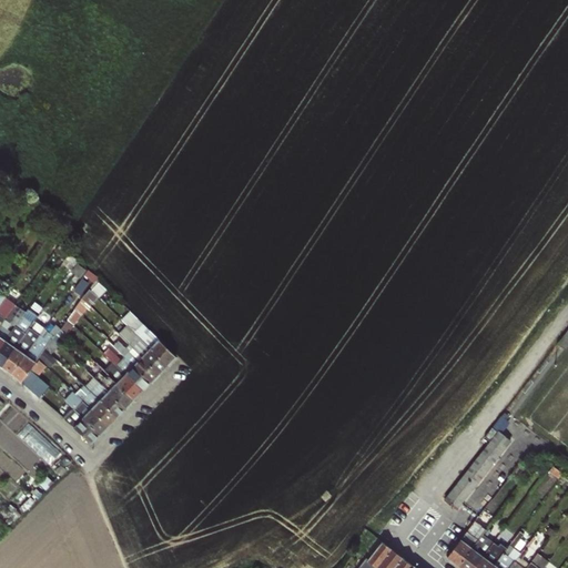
[(9,300),(4,296),(0,303),(0,325),(12,308),(7,304),(9,300)]
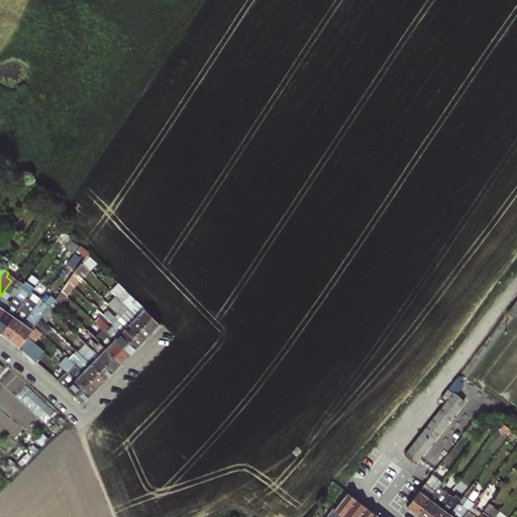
[(108,280),(115,287),(120,283),(113,276),(108,280)]
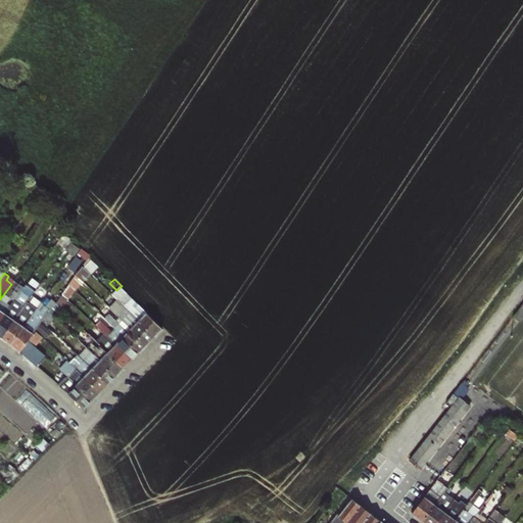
[(14,281),(11,284),(0,299),(0,320),(4,314),(0,312),(5,304),(4,303),(8,296),(14,300),(24,287),(14,281)]
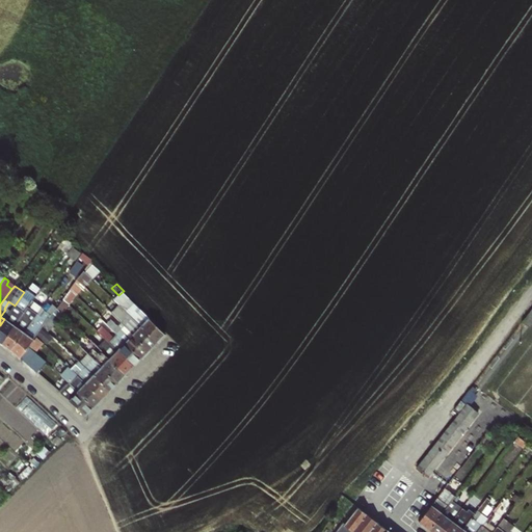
[(134,314),(131,317),(156,342),(163,335),(158,328),(159,327),(124,291),(118,295),(117,297),(134,314)]
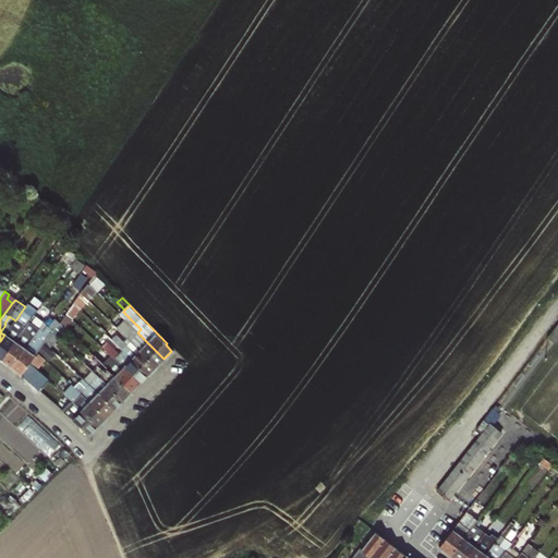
[(1,361),(32,317),(24,313),(27,308),(25,306),(15,320),(4,335),(0,341),(0,360),(1,361)]
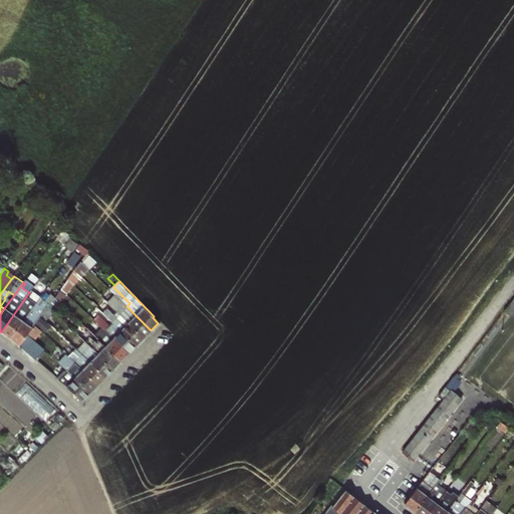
[(31,288),(29,292),(1,332),(10,338),(31,309),(29,307),(38,293),(31,288)]
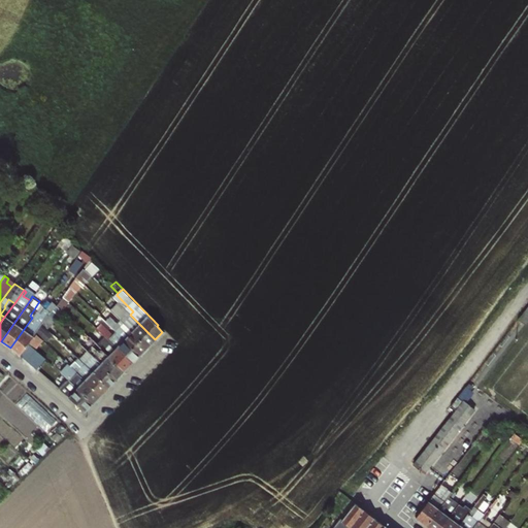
[(66,301),(63,298),(57,306),(60,309),(66,301)]
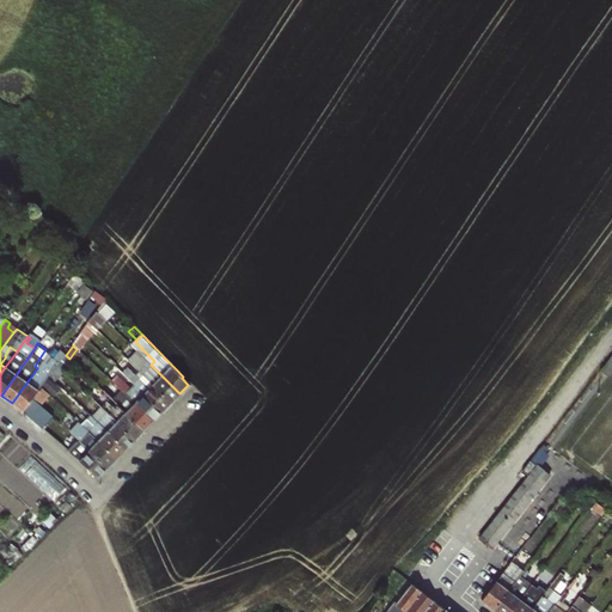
[(124,350),(121,354),(128,361),(129,359),(138,367),(144,361),(134,353),(130,356),(124,350)]
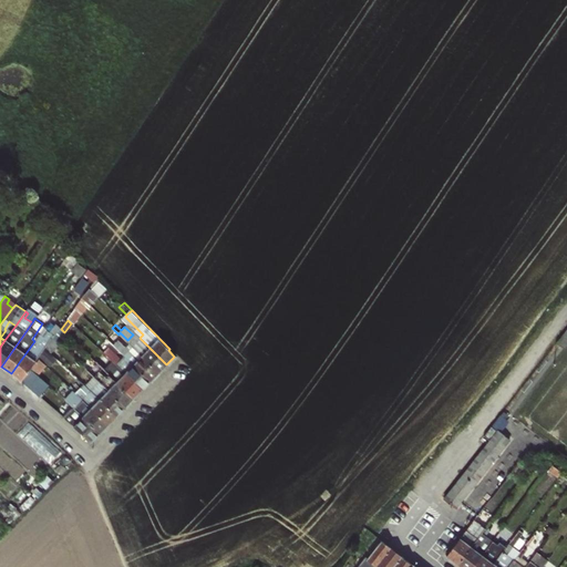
[(39,334),(34,341),(11,373),(21,382),(30,369),(38,358),(45,348),(49,342),(39,334)]
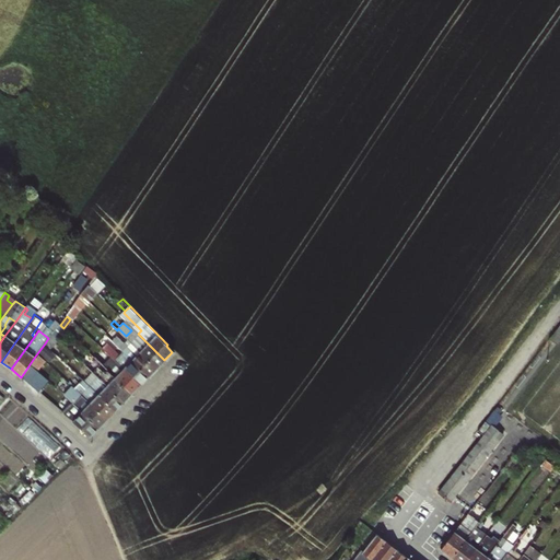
[(164,360),(138,334),(129,342),(156,369),(164,360)]
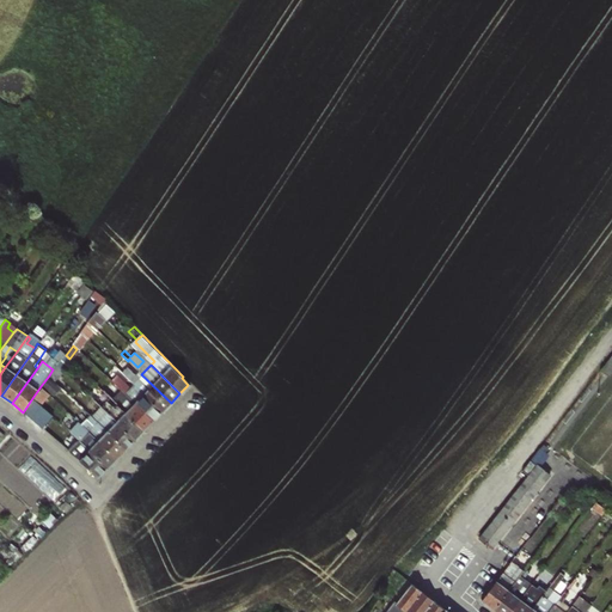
[(163,411),(171,403),(141,374),(134,383),(163,411)]
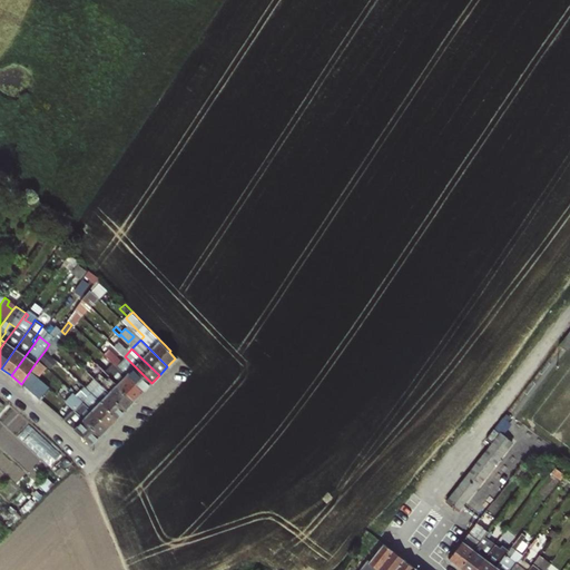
[(116,364),(108,356),(98,366),(107,375),(116,364)]
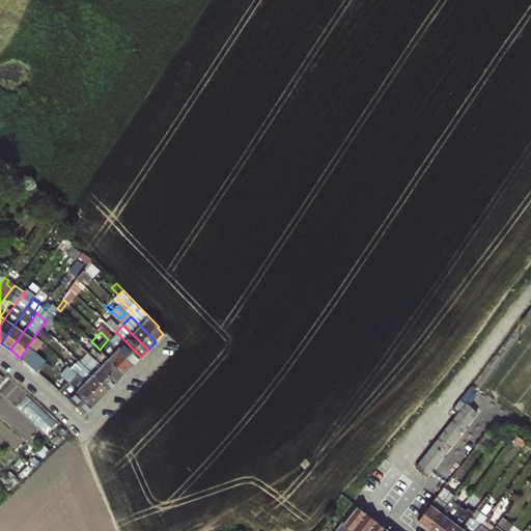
[(116,332),(108,339),(134,365),(141,357),(116,332)]
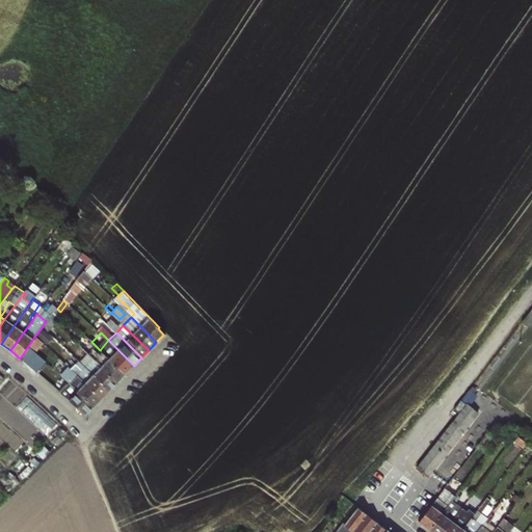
[(80,345),(92,357),(100,350),(91,342),(89,340),(83,335),(80,338),(84,342),(80,345)]
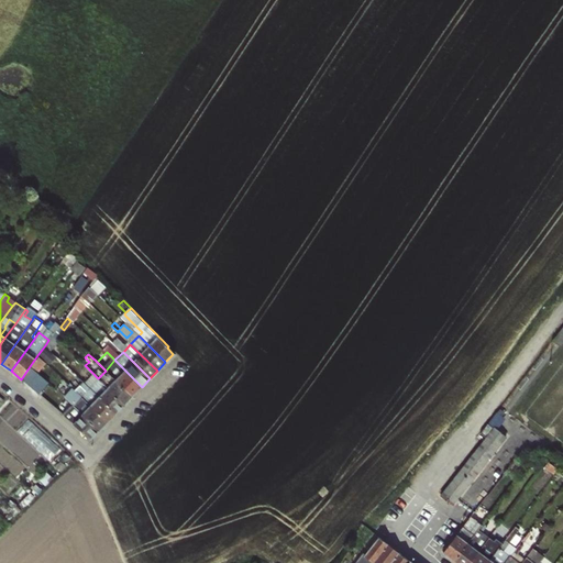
[(132,397),(142,387),(114,360),(106,371),(132,397)]
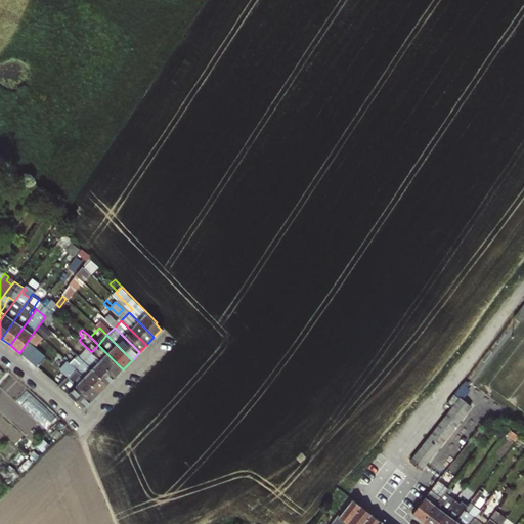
[(19,353),(36,366),(45,356),(28,341),(19,353)]
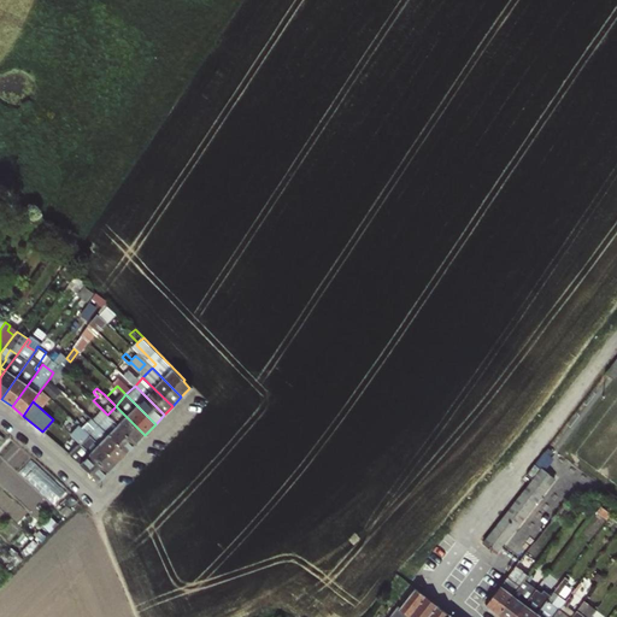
[(145,435),(116,406),(107,415),(118,425),(136,444),(145,435)]
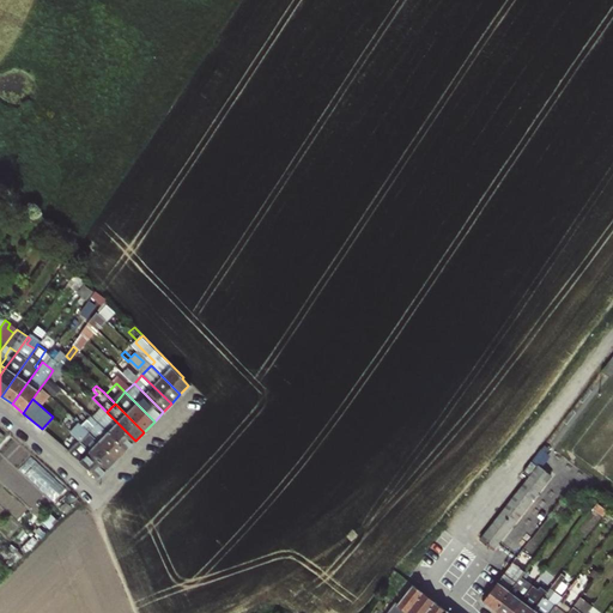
[(103,416),(97,422),(126,450),(135,441),(117,423),(114,426),(103,416)]
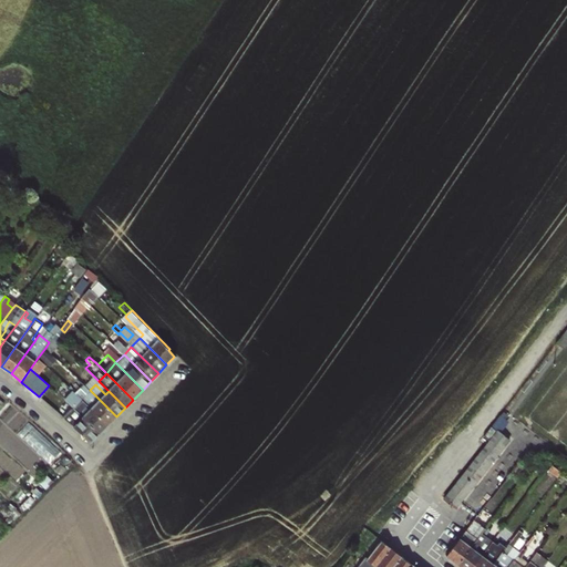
[(91,408),(109,424),(116,416),(90,390),(82,399),(91,408)]
